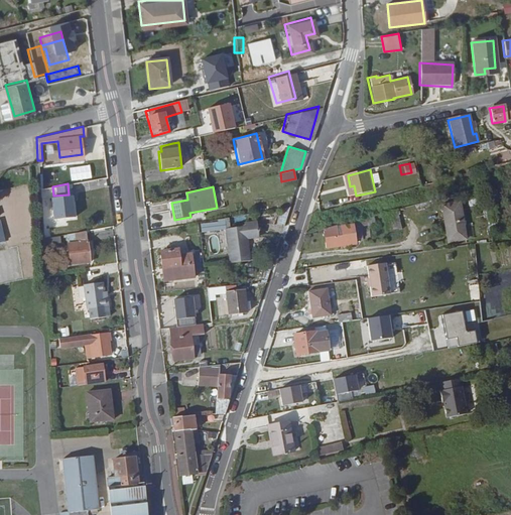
[(53,196),(46,197),(49,219),(72,216),(69,195),(53,196)]
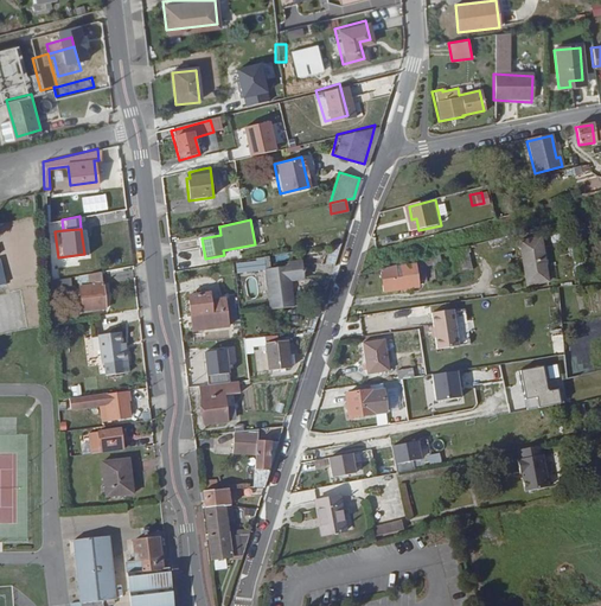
[(524,286),(544,282),(536,238),(516,243),(524,286)]
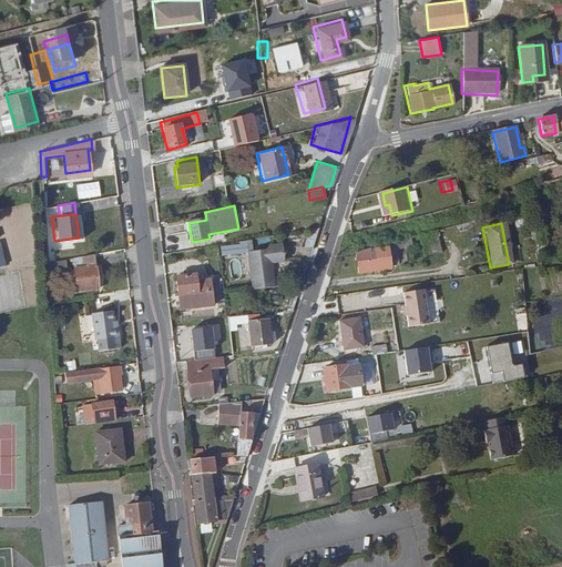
[(271,260),(284,259),(282,242),(267,243),(268,246),(247,250),(252,287),(274,284),(271,260)]
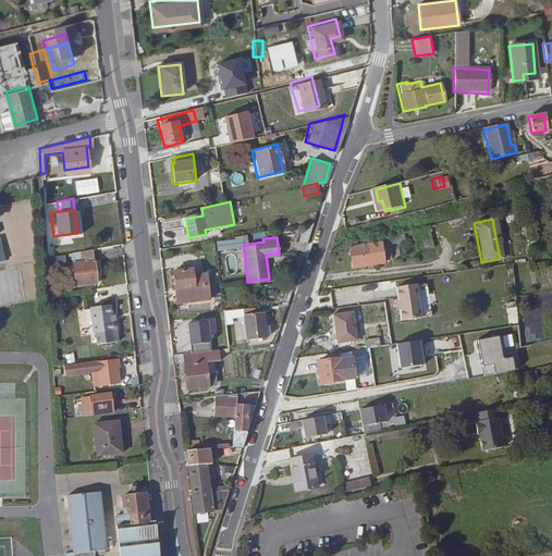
[(352,268),(383,263),(380,239),(348,248),(352,268)]
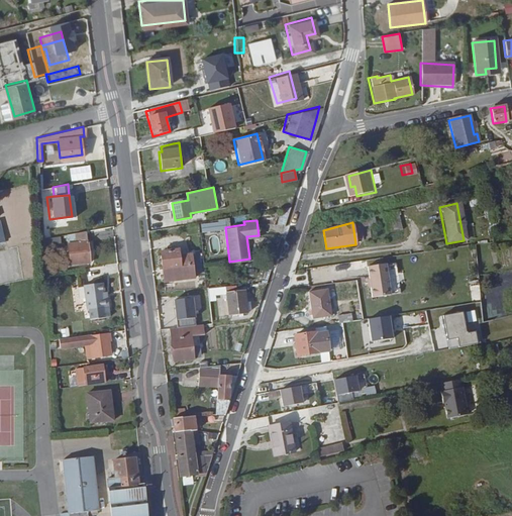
[(74,266),(91,264),(87,228),(76,230),(78,241),(74,242),(75,245),(72,245),(74,266)]
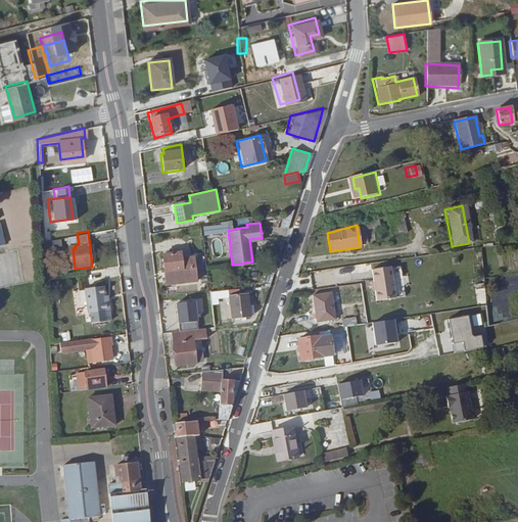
[(372,246),(408,241),(407,232),(371,237),(372,246)]
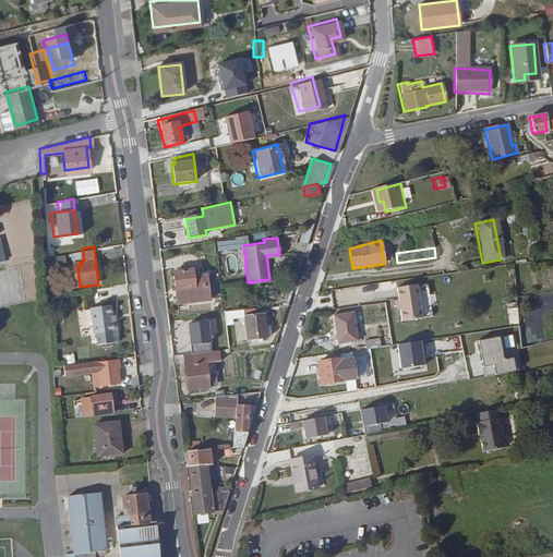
[(207,274),(194,275),(194,269),(175,271),(179,303),(211,299),(207,274)]
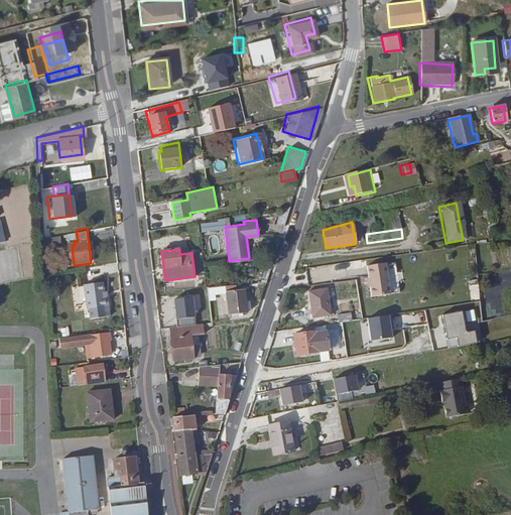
[(371,297),(389,294),(384,264),(366,266),(371,297)]
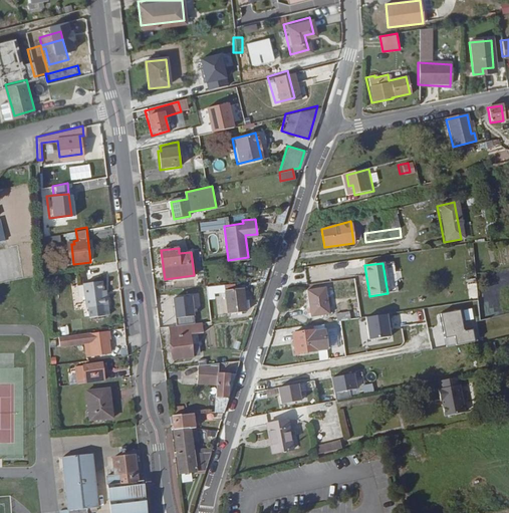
[(105,295),(103,295),(101,281),(82,284),(86,308),(107,304),(105,295)]
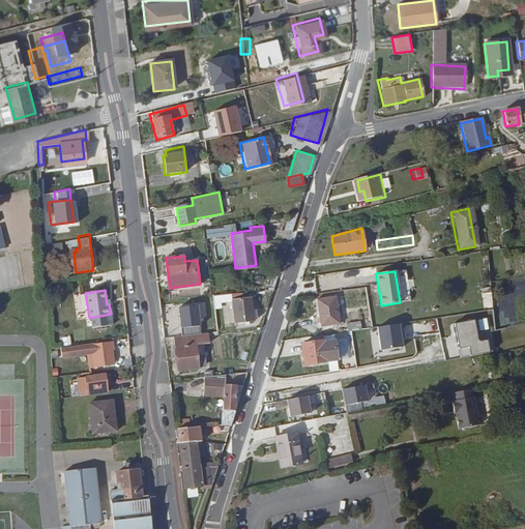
[(237,319),(255,317),(252,294),(234,296),(237,319)]
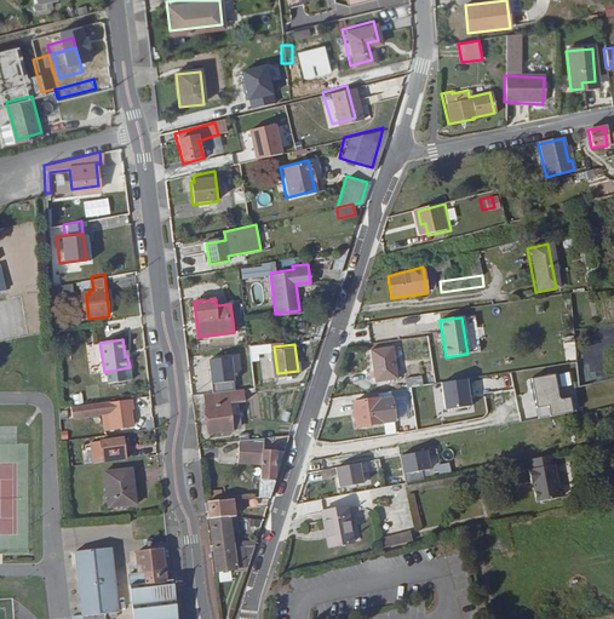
[(374,384),(396,380),(391,348),(369,351),(374,384)]
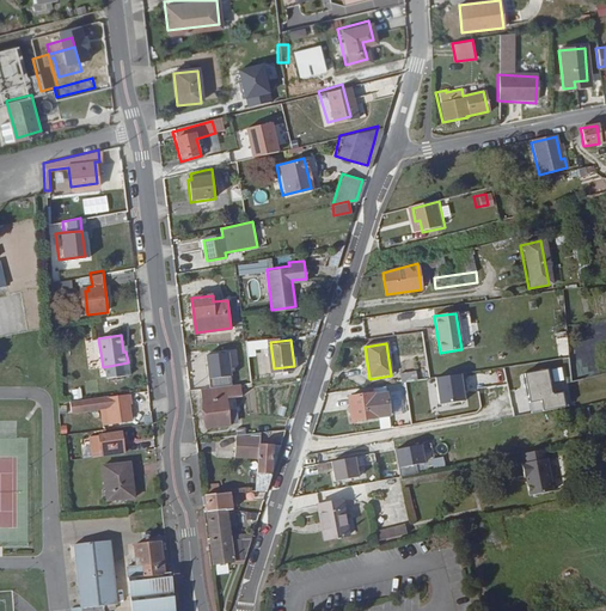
[(528,399),(562,395),(557,370),(524,376),(528,399)]
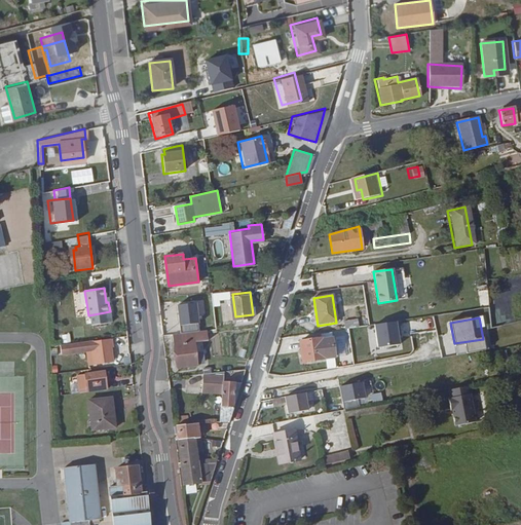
[(344,331),(358,329),(356,320),(342,322),(344,331)]
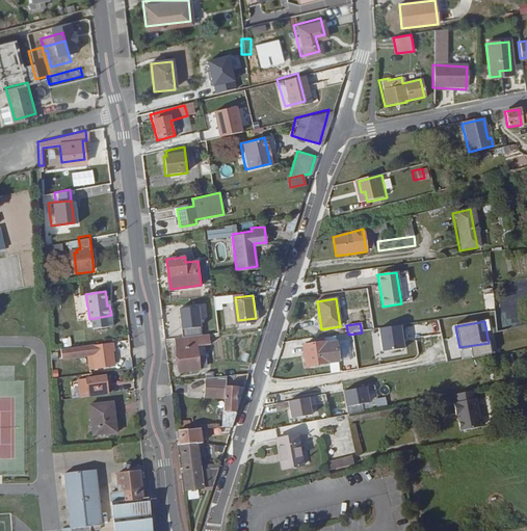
[(199,342),(212,340),(211,329),(176,333),(181,367),(201,365),(199,342)]
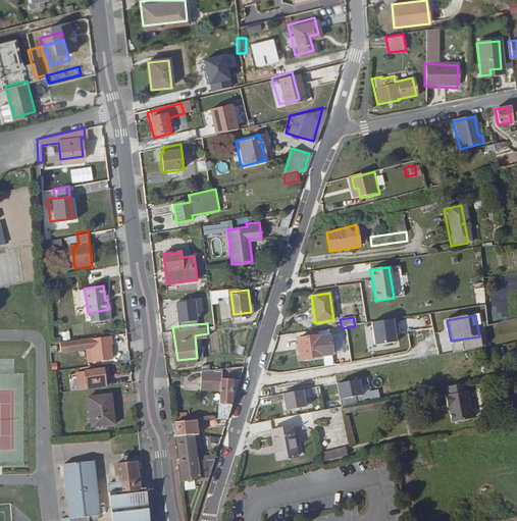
[(96,359),(112,357),(109,335),(94,337),(94,335),(62,340),(63,346),(94,341),(96,359)]
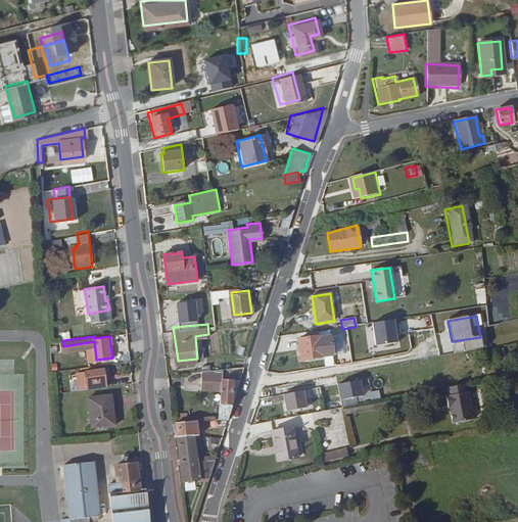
[(330,338),(320,339),(320,337),(297,340),(300,362),(332,357),(330,338)]
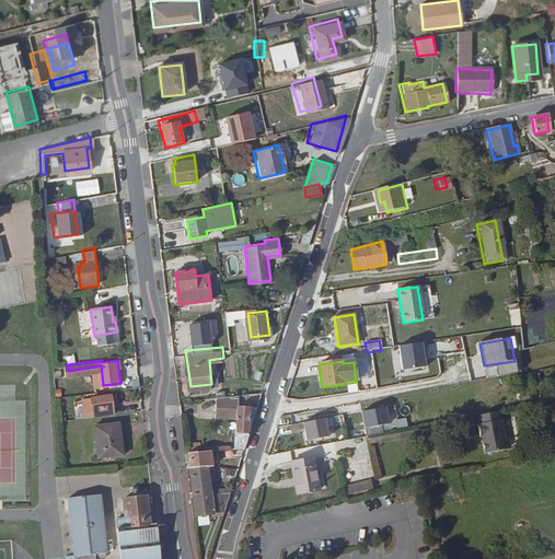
[(258,407),(240,406),(239,395),(215,397),(217,417),(238,415),(234,449),(246,446),(258,407)]
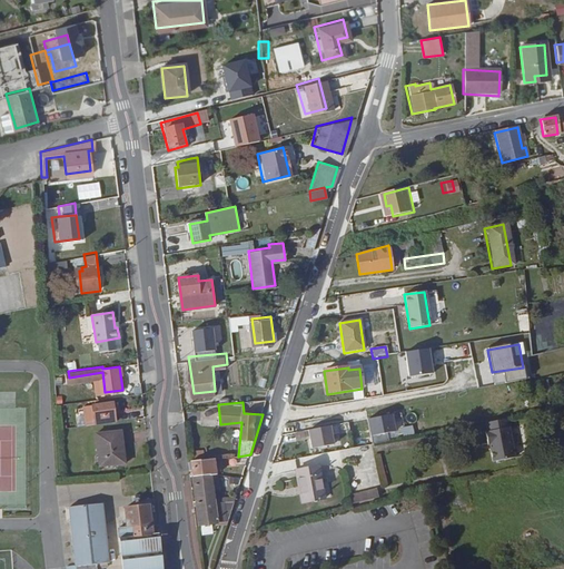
[(88,425),(118,422),(115,403),(95,406),(96,419),(88,419),(88,425)]
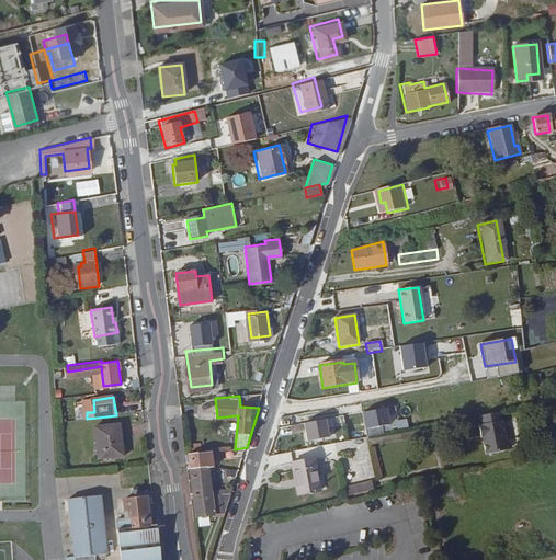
[(385,409),(362,413),(365,430),(388,425),(385,409)]
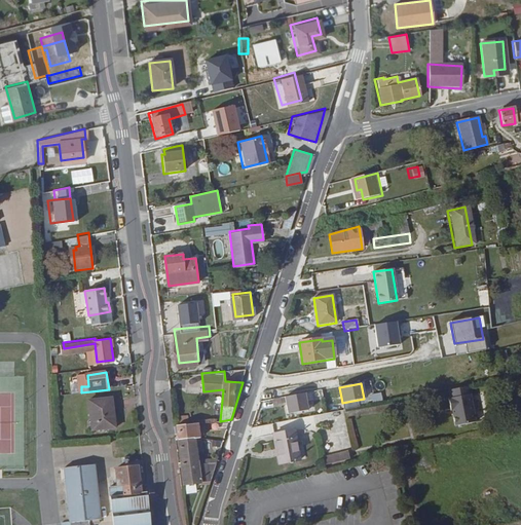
[(467,386),(447,390),(448,398),(446,398),(449,410),(450,410),(452,409),(453,413),(451,414),(453,425),(474,421),(467,386)]
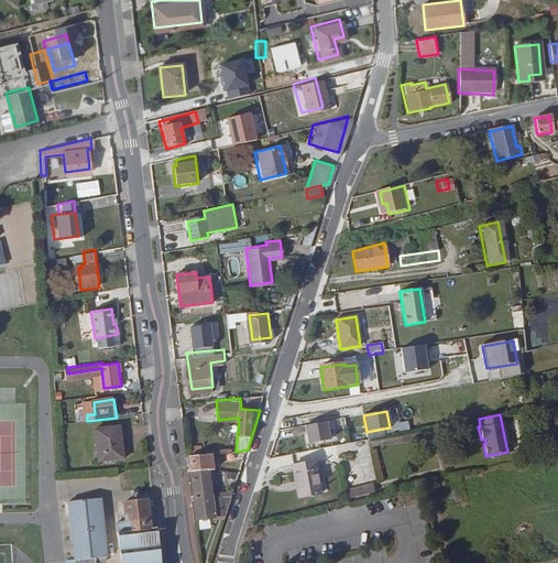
[(327,423),(305,428),(309,446),(330,442),(327,423)]
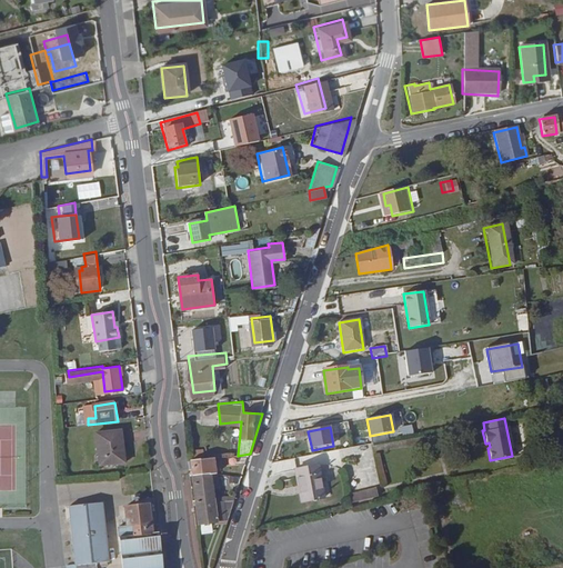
[(102,466),(128,462),(124,430),(98,434),(102,466)]
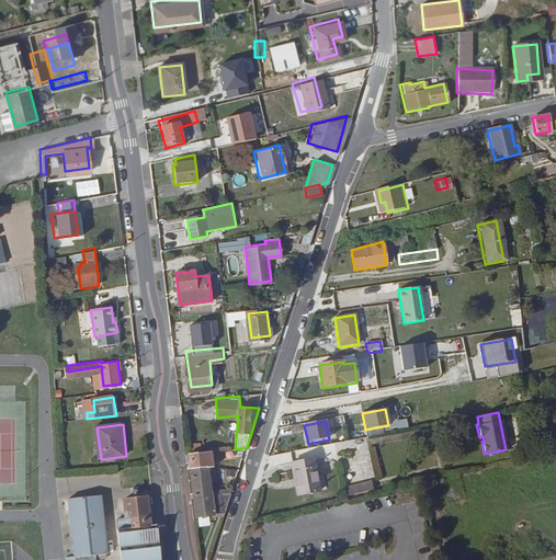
[(212,452),(191,454),(192,463),(192,469),(208,468),(214,467),(212,452)]
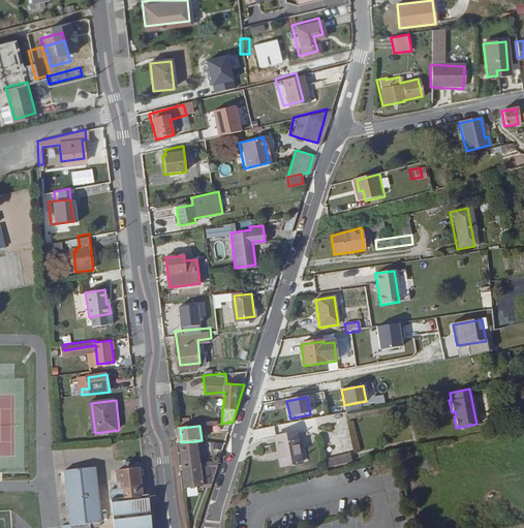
[(280,465),(301,461),(296,433),(275,437),(280,465)]
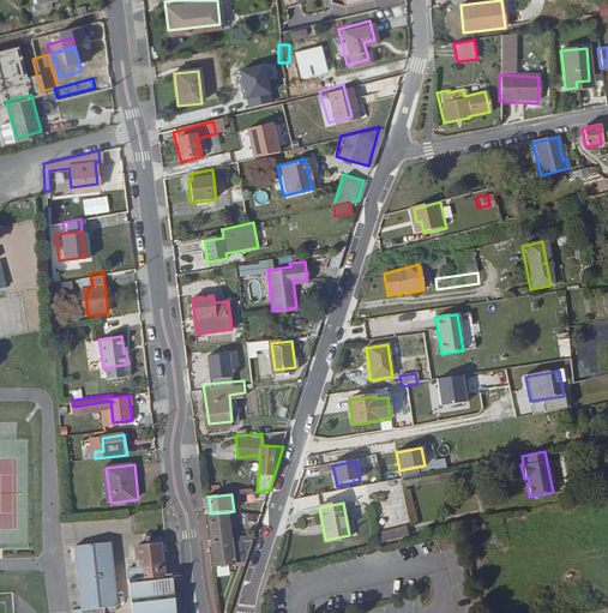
[(232,535),(230,528),(228,512),(210,514),(211,522),(212,530),(214,540),(232,538),(232,535)]
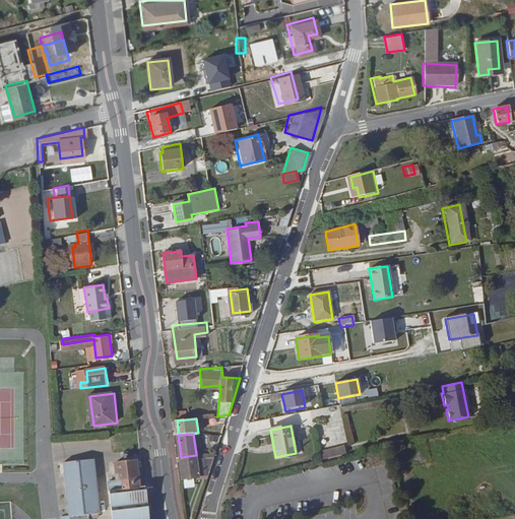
[(321,457),(345,452),(344,444),(319,450),(321,457)]
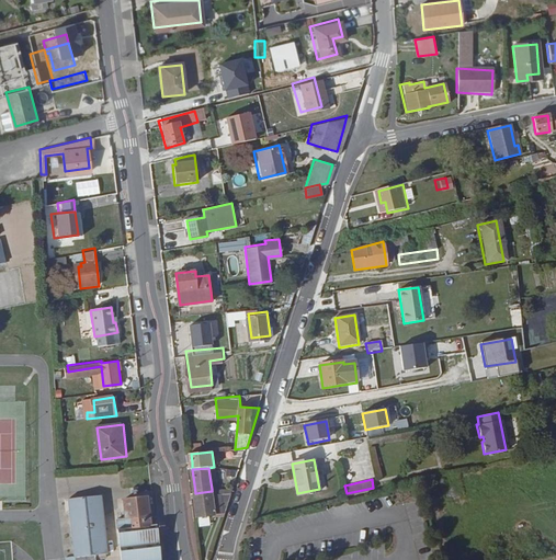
[(233,495),(213,498),(212,491),(195,493),(199,517),(226,514),(229,505),(233,495)]
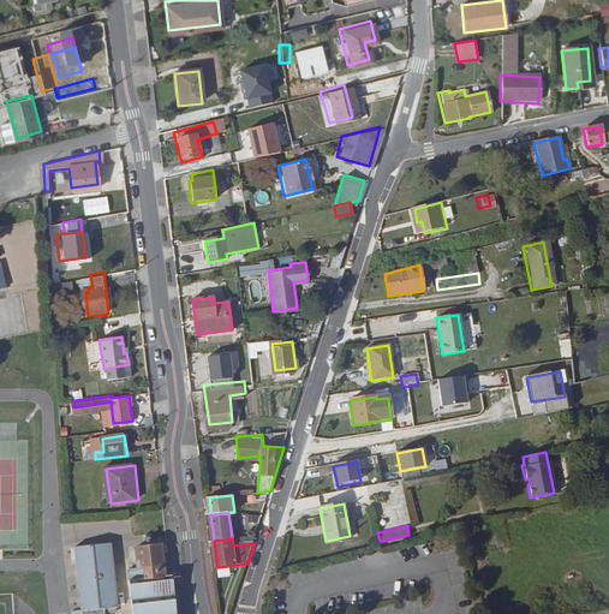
[(118,606),(120,604),(113,542),(77,546),(84,608),(73,609),(73,613),(107,613),(107,610),(118,609),(118,606)]
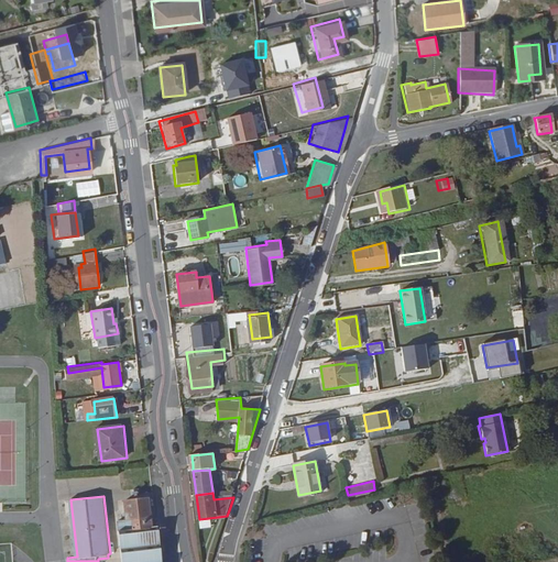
[(164,561),(161,526),(156,527),(152,498),(128,500),(130,520),(122,520),(127,561),(164,561)]
